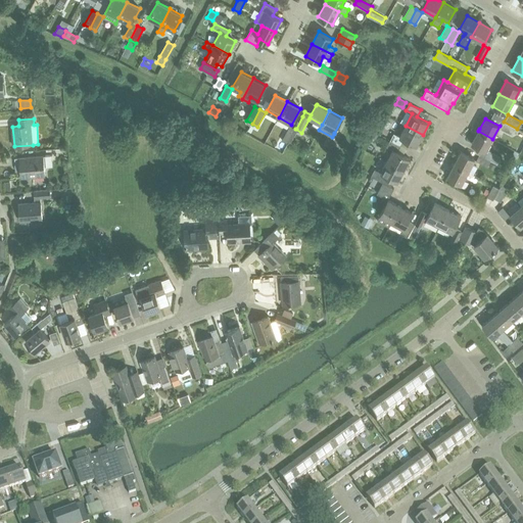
[(513,136),(517,129),(504,122),(500,129),(513,136)]
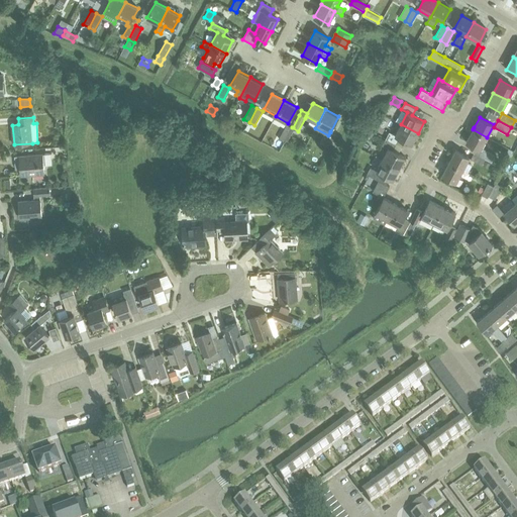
[(285,142),(292,127),(293,127),(287,124),(279,138),(285,142)]
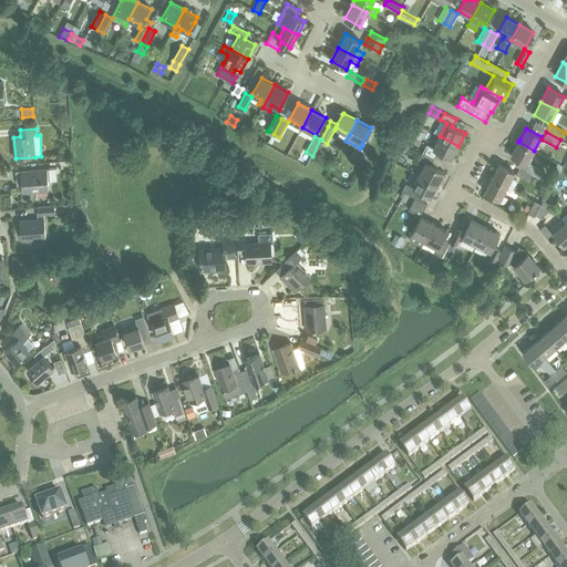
[(459,146),(440,136),(433,148),(428,145),(423,152),(435,158),(439,152),(452,158),(459,146)]
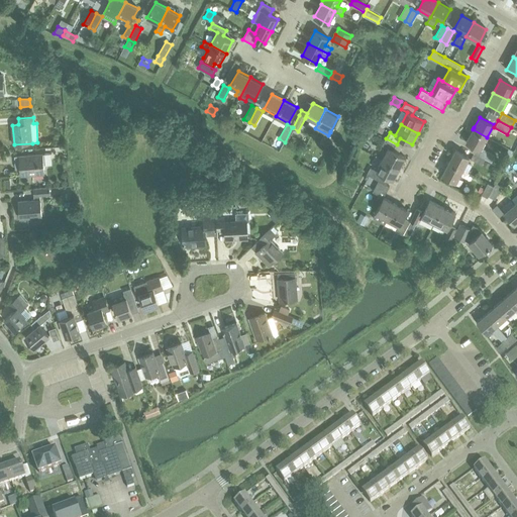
[(487,137),(473,129),(471,132),(472,132),(467,142),(480,149),(487,137)]
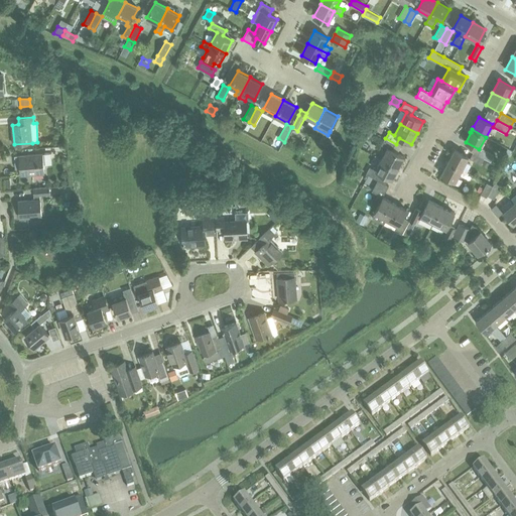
[(323,144),(329,147),(335,134),(330,131),(328,135),(323,144)]
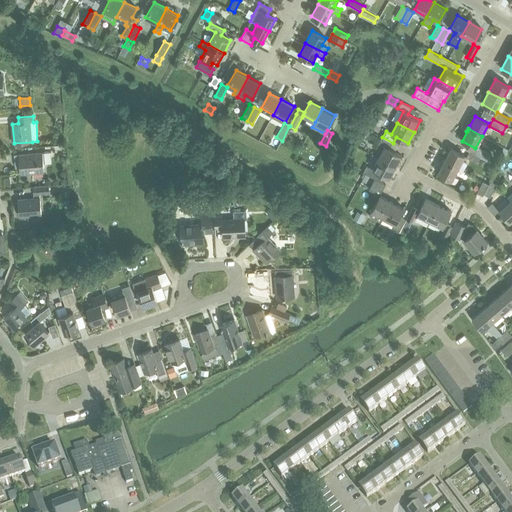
[(276,137),(272,144),(279,147),(282,141),(276,137)]
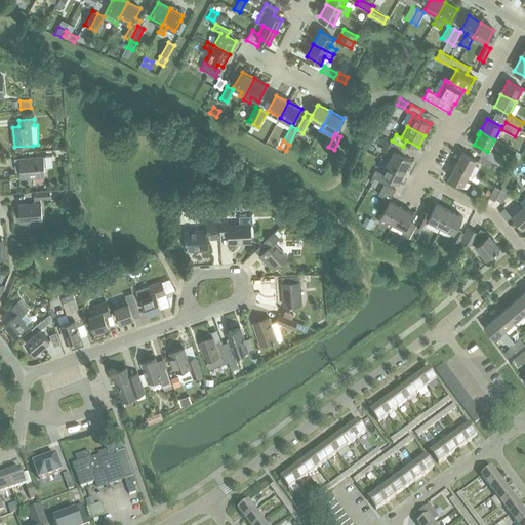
[(403,147),(392,140),(389,148),(394,151),(389,162),(406,171),(411,160),(399,153),(403,147)]
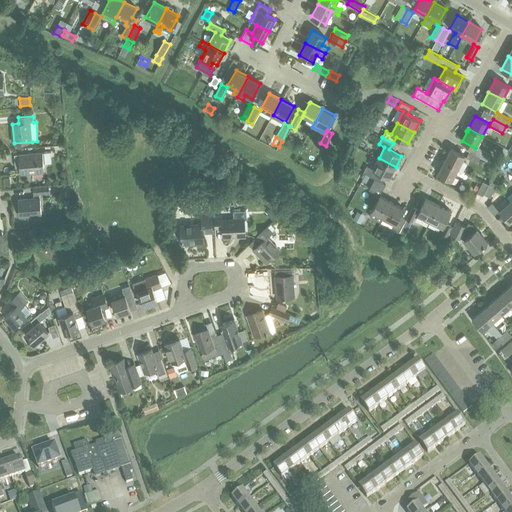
[(475,154),(481,157),(487,161),(491,154),(478,147),(475,154)]
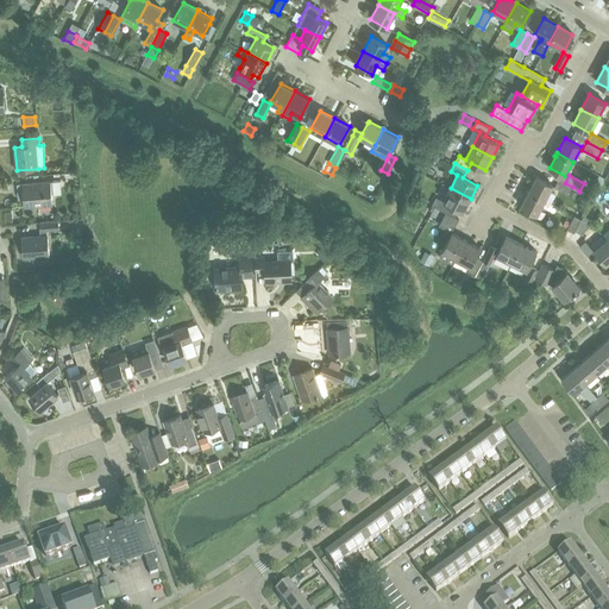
[(529,192),(546,200),(553,186),(537,177),(529,192)]
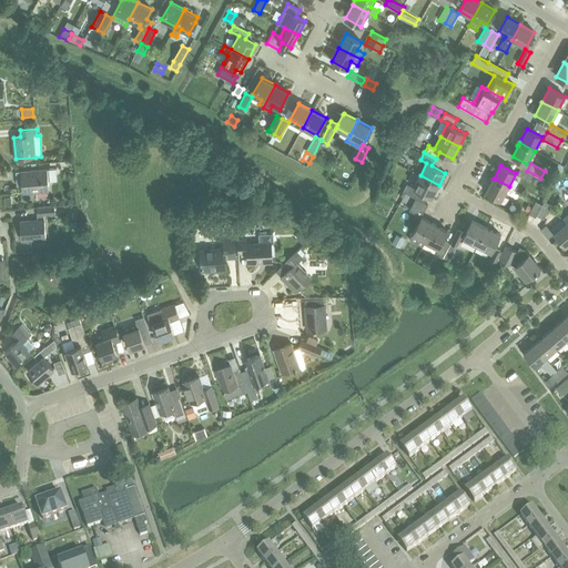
[(56,168),(16,171),(17,180),(22,180),(22,186),(23,193),(49,191),(49,180),(57,180),(56,168)]
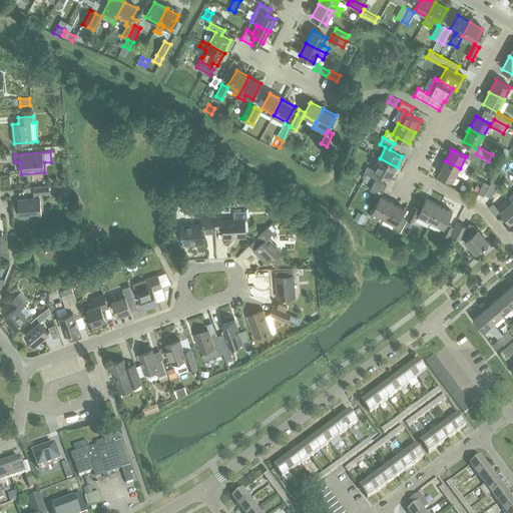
[(482,157),(476,154),(471,152),(467,157),(479,163),(478,164),(483,167),(486,162),(481,159),(482,157)]
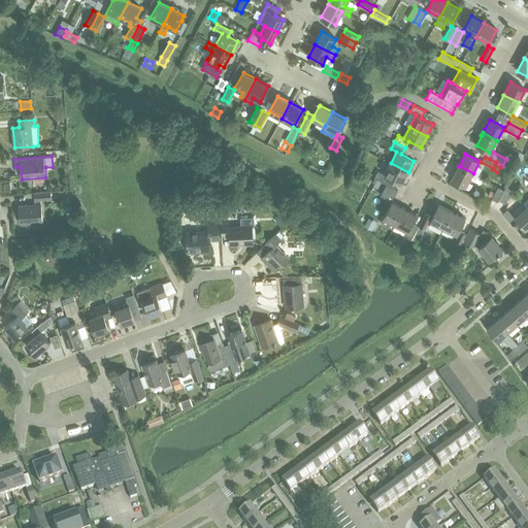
[(408,172),(391,163),(385,174),(378,171),(374,178),(386,184),(389,177),(401,184),(408,172)]
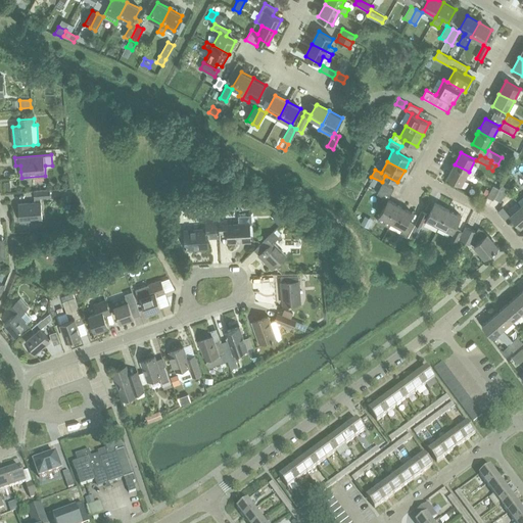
[(469,172),(455,164),(447,177),(462,185),(469,172)]
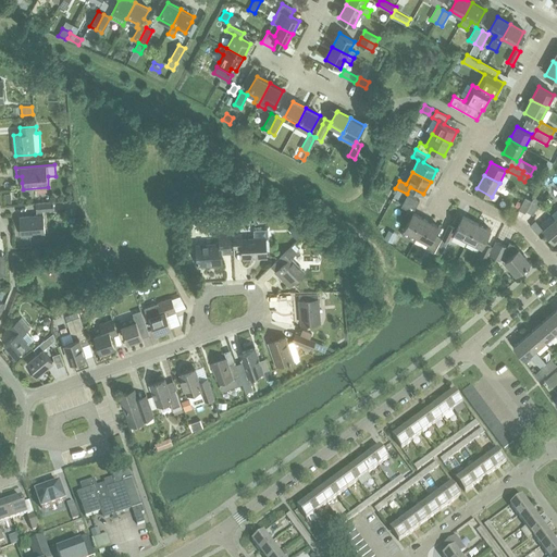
[(408,195),(401,206),(409,209),(405,215),(411,219),(403,235),(415,242),(418,236),(426,220),(413,213),(415,212),(413,212),(420,201),(408,195)]
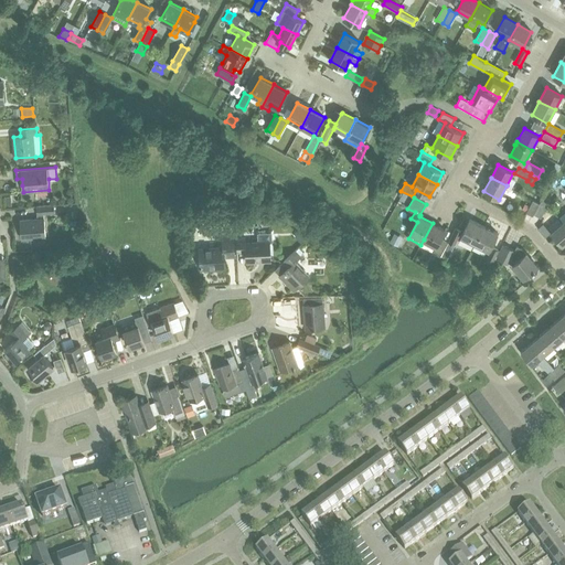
[(540,204),(534,214),(541,217),(544,212),(548,204),(544,201),(542,200),(540,204)]
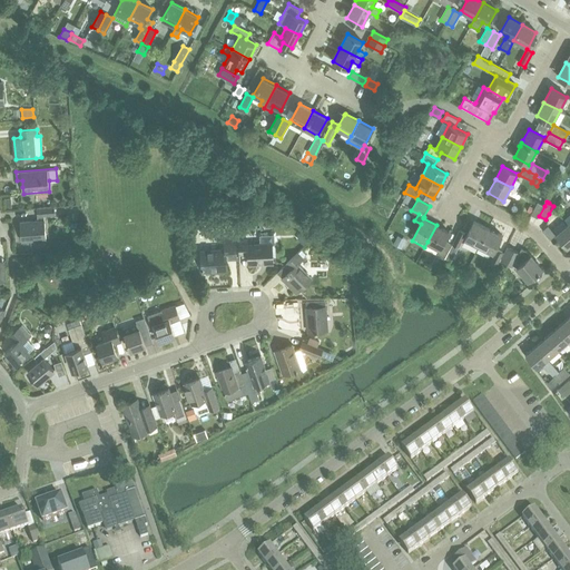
[(539,216),(544,206),(539,203),(534,209),(530,206),(527,212),(538,218),(539,216)]
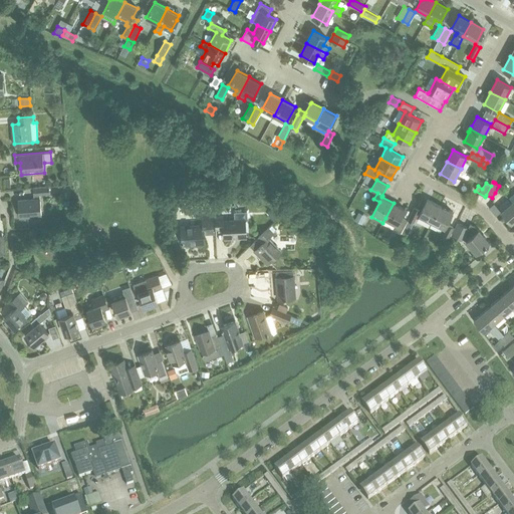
[(34,199),(18,200),(20,218),(42,216),(40,198),(40,195),(50,194),(50,193),(49,187),(33,188),(33,193),(33,195),(34,199)]
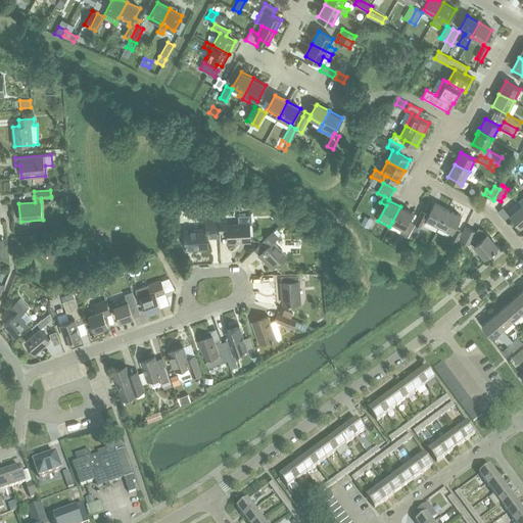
[(439,226),(447,209),(435,203),(427,220),(439,226)]
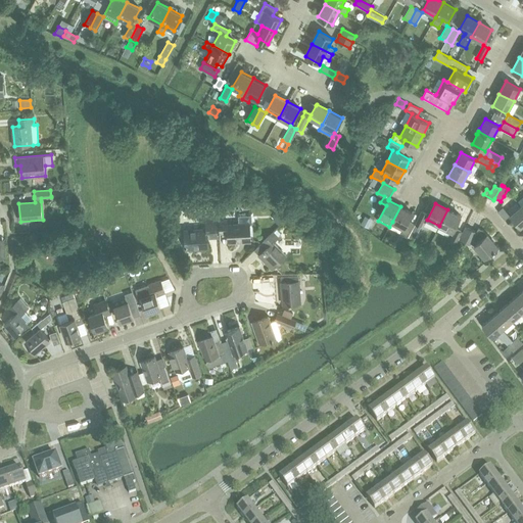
[(498,210),(507,218),(512,211),(505,204),(498,210)]
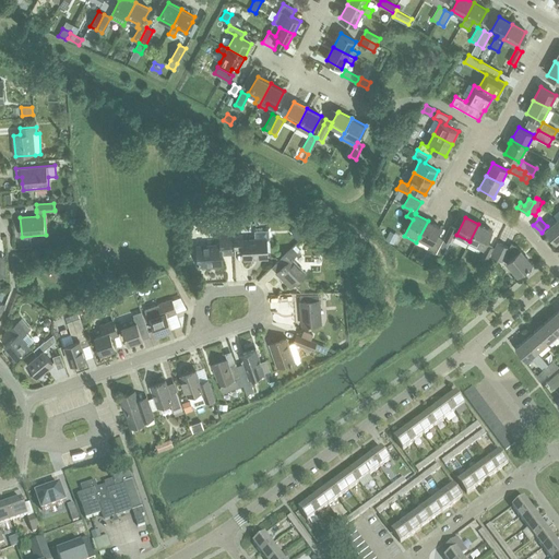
[(428,221),(419,237),(431,244),(428,250),(436,254),(440,246),(443,240),(436,236),(441,228),(428,221)]
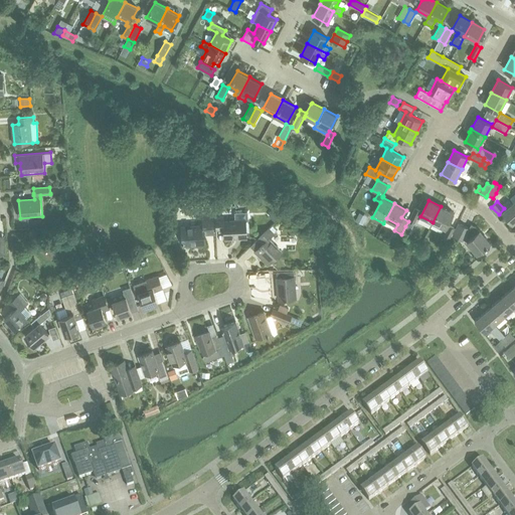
[(514,220),(514,204),(513,203),(503,212),(513,223),(514,220)]
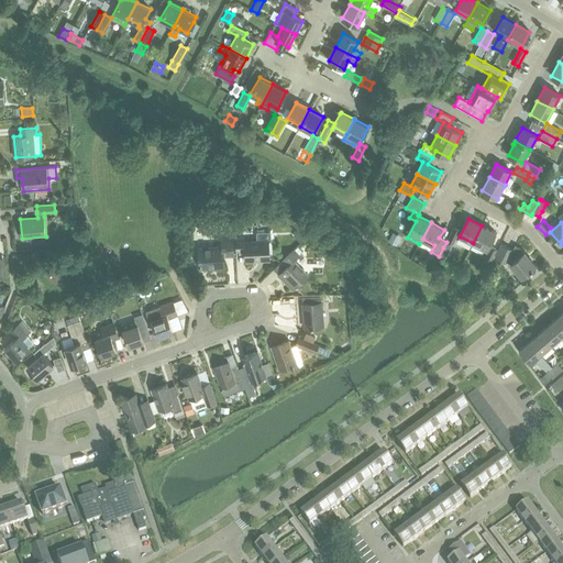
[(496,233),(482,225),(473,243),(487,251),(496,233)]
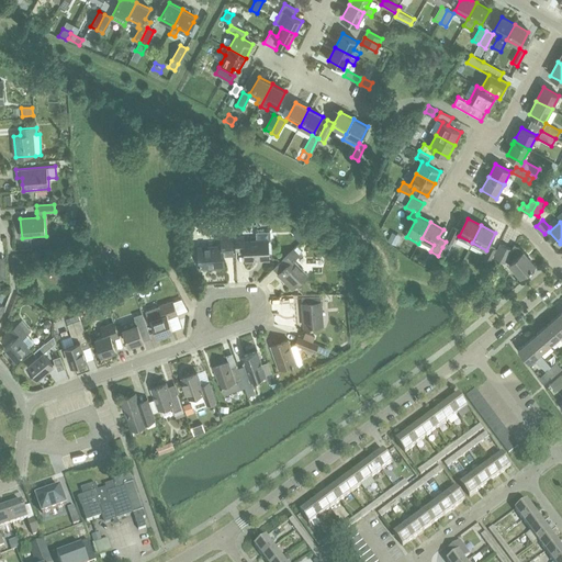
[(446,242),(442,247),(447,249),(450,244),(452,245),(459,231),(453,227),(446,242)]
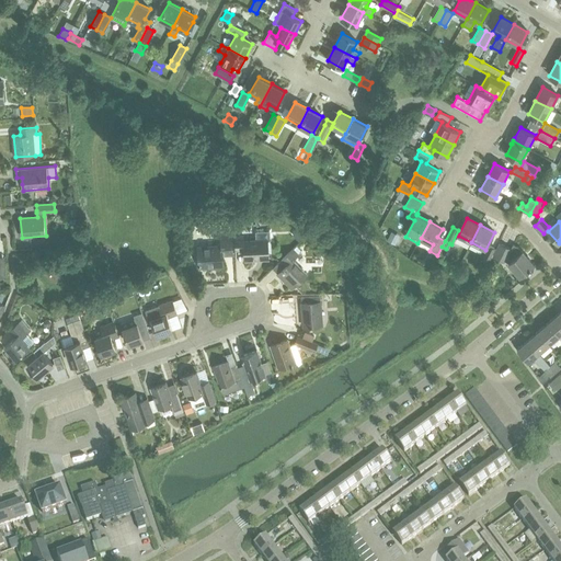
[(299,240),(305,235),(299,229),(293,235),(299,240)]
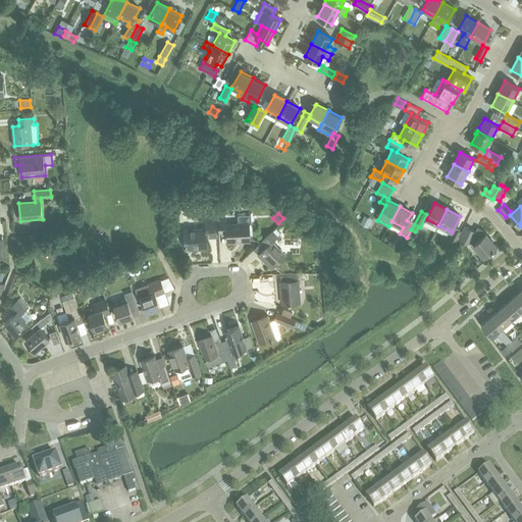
[(227,220),(219,220),(220,233),(227,232),(228,243),(236,242),(236,241),(251,240),(250,222),(251,222),(251,215),(239,215),(240,223),(227,224),(227,220)]
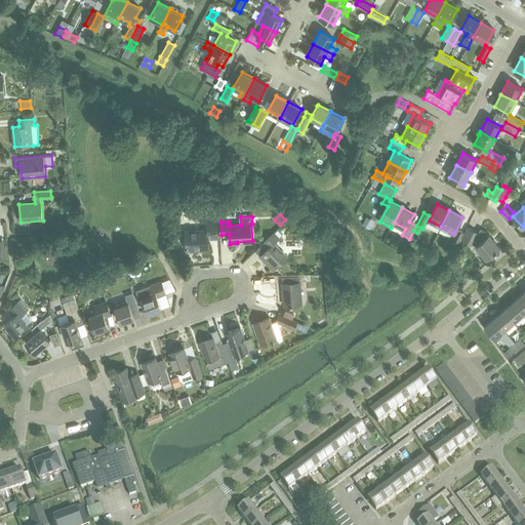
[(369,228),(373,220),(366,217),(363,225),(369,228)]
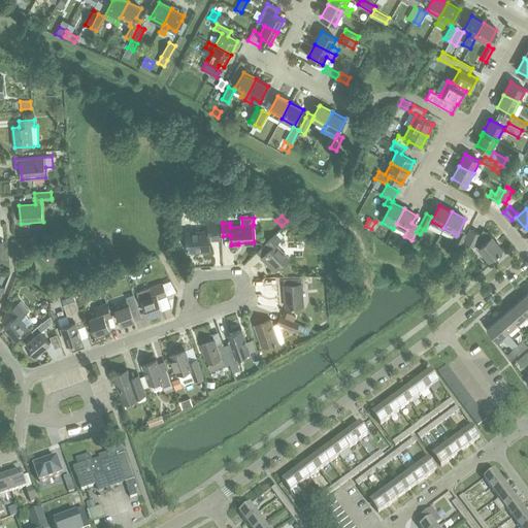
[(209,240),(220,239),(219,221),(208,222),(209,231),(187,232),(188,252),(210,251),(209,240)]
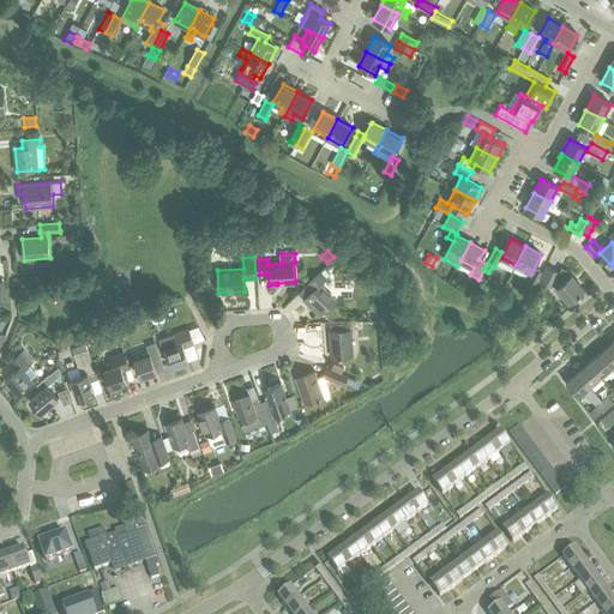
[(563,269),(560,274),(547,268),(541,282),(552,287),(553,287),(557,289),(569,302),(584,289),(572,276),(567,271),(563,269)]
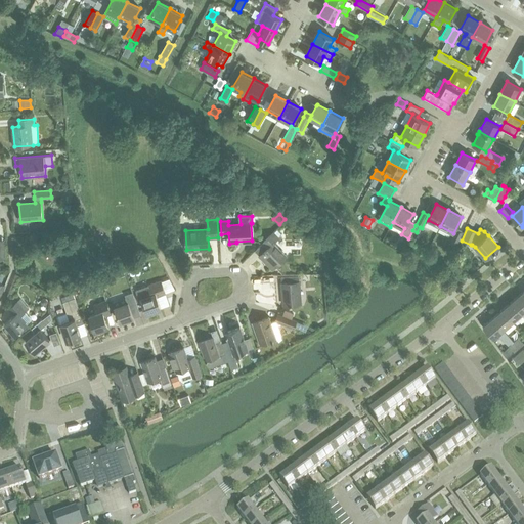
[(456,246),(463,232),(457,229),(451,243),(456,246)]
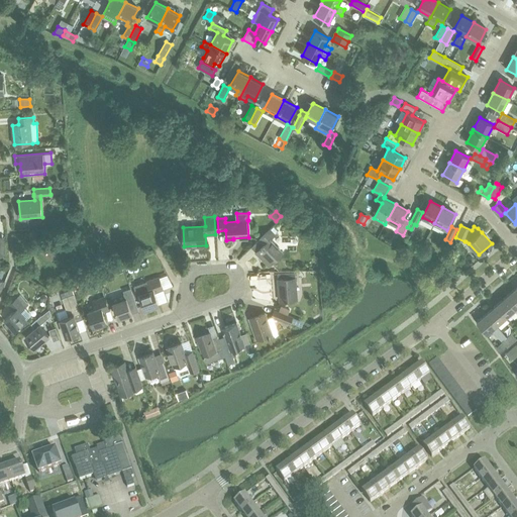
[(265,244),(257,251),(263,256),(262,257),(270,266),(282,252),(270,240),(276,234),(275,234),(271,229),(260,239),(265,244)]
